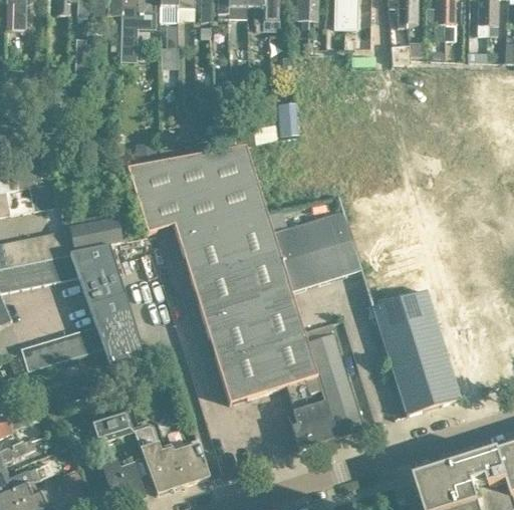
[(6,0),(6,5),(6,30),(25,30),(25,0),(6,0)]
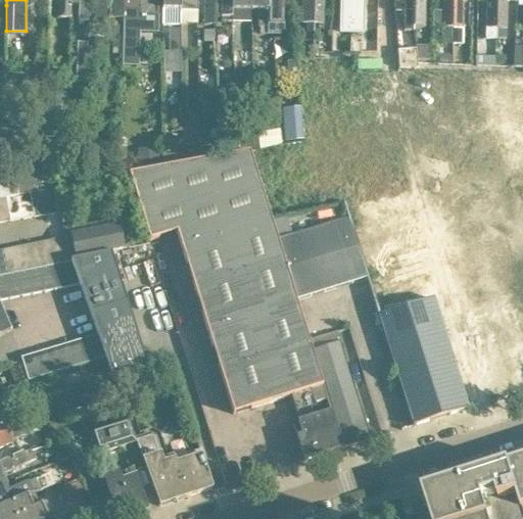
[(59,0),(59,15),(73,15),(73,1),(73,0),(59,0)]
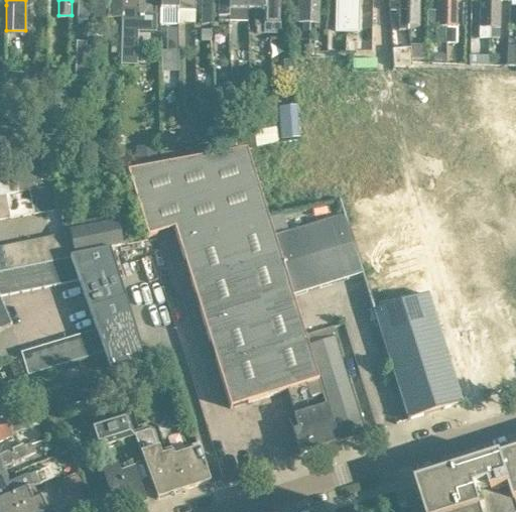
[(72,0),(72,1),(79,1),(78,18),(88,18),(88,0),(72,0)]
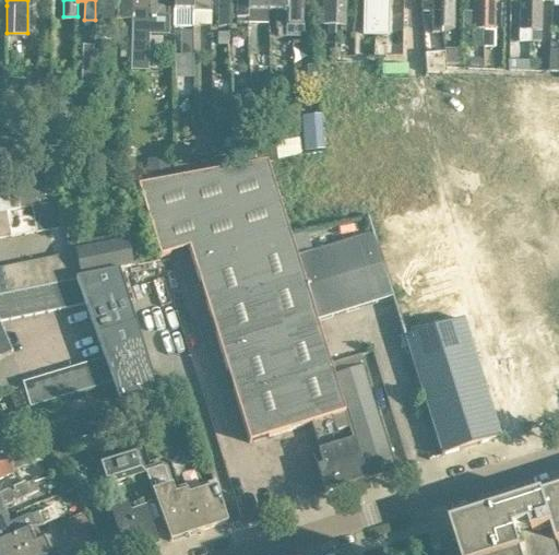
[(100,0),(100,15),(114,15),(114,12),(114,0),(100,0)]
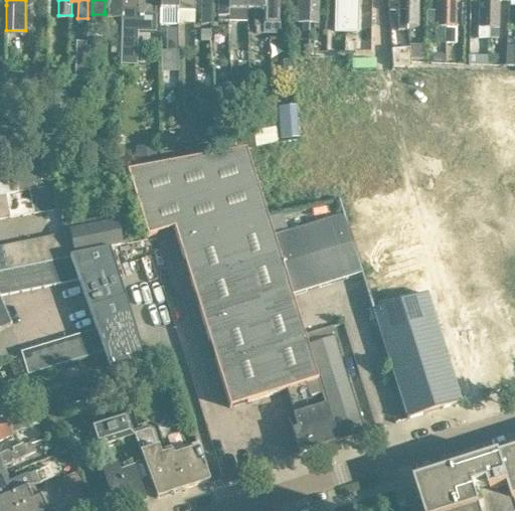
[(111,0),(111,6),(108,6),(108,14),(122,14),(122,0),(111,0)]
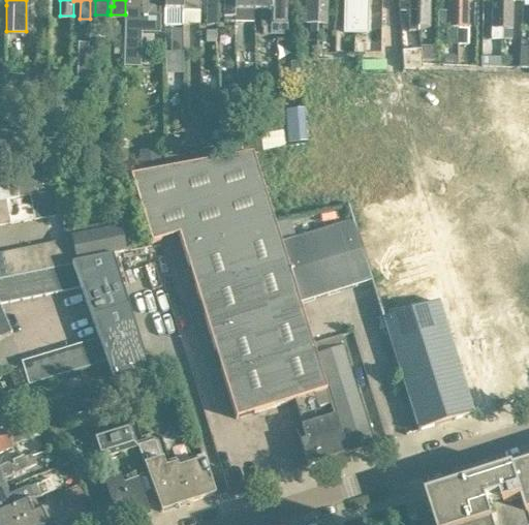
[(125,0),(125,14),(125,19),(143,19),(143,11),(143,0),(125,0)]
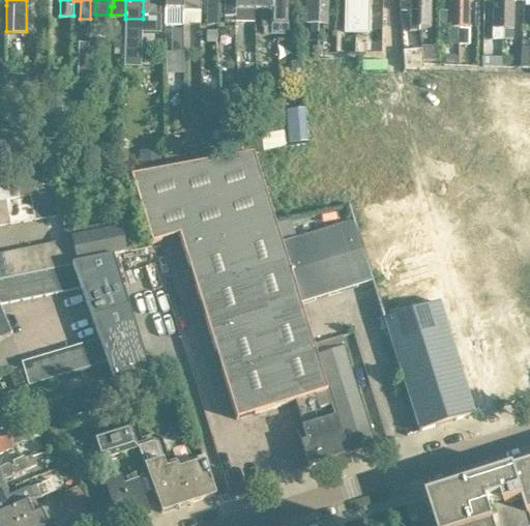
[(143,0),(143,11),(160,11),(160,0),(143,0)]
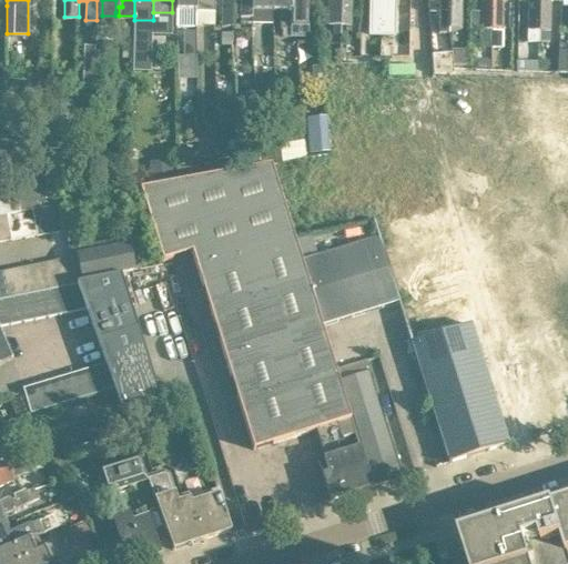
[(175,0),(175,24),(196,24),(196,23),(196,9),(196,0),(175,0)]
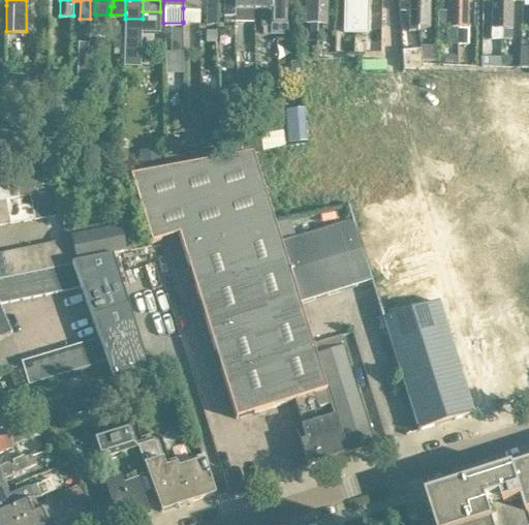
[(183,0),(183,8),(198,8),(197,0),(183,0)]
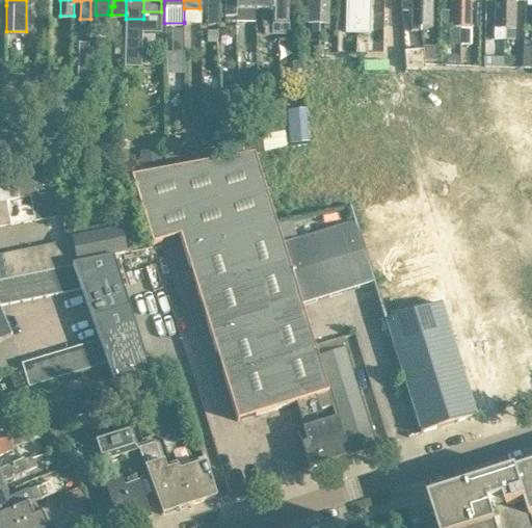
[(207,0),(207,22),(218,23),(219,0),(207,0)]
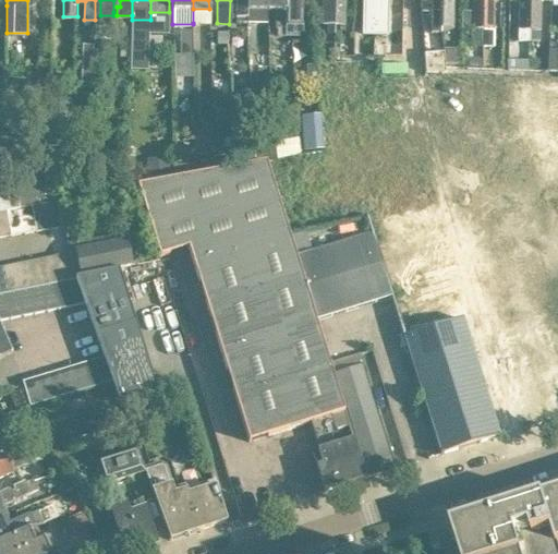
[(235,0),(235,21),(247,21),(247,0),(235,0)]
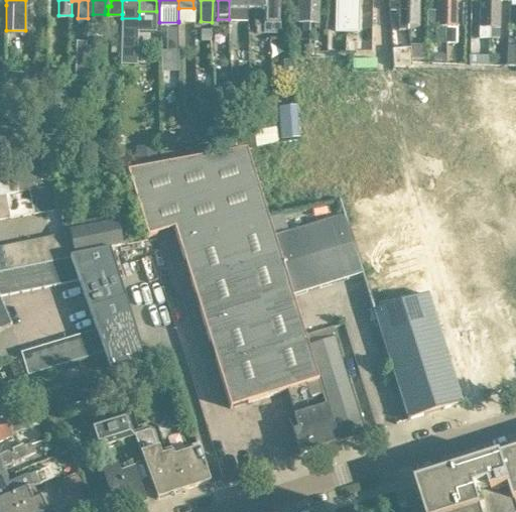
[(229,0),(229,19),(246,19),(246,7),(245,0),(229,0)]
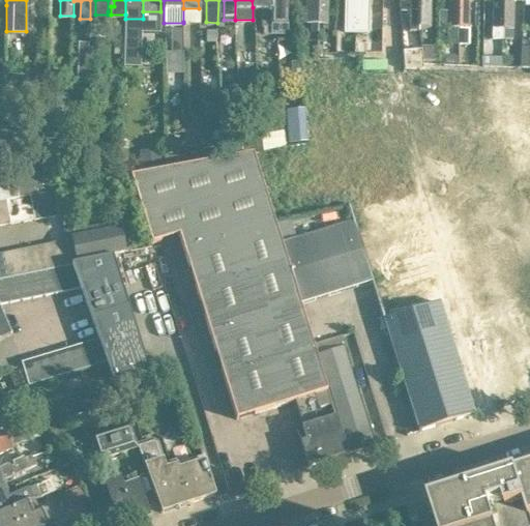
[(252,0),(253,7),(261,8),(261,27),(263,27),(263,32),(271,32),(271,25),(271,21),(271,0),(252,0)]
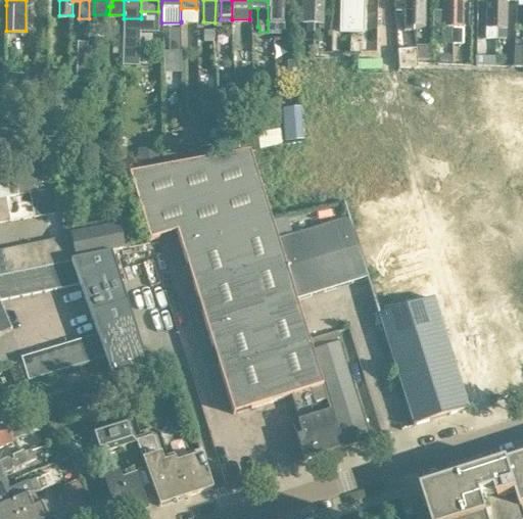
[(268,25),(268,32),(282,32),(283,4),(284,4),(287,0),(268,0),(268,20),(268,25)]
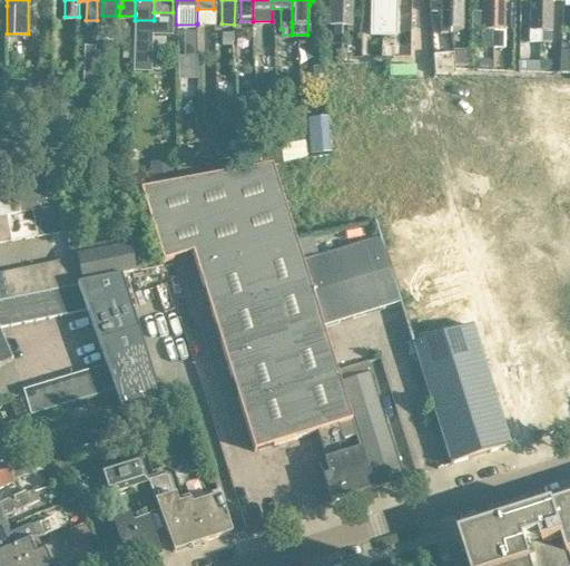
[(331,0),(331,26),(334,26),(334,35),(341,35),(342,27),(342,21),(342,0),(331,0)]
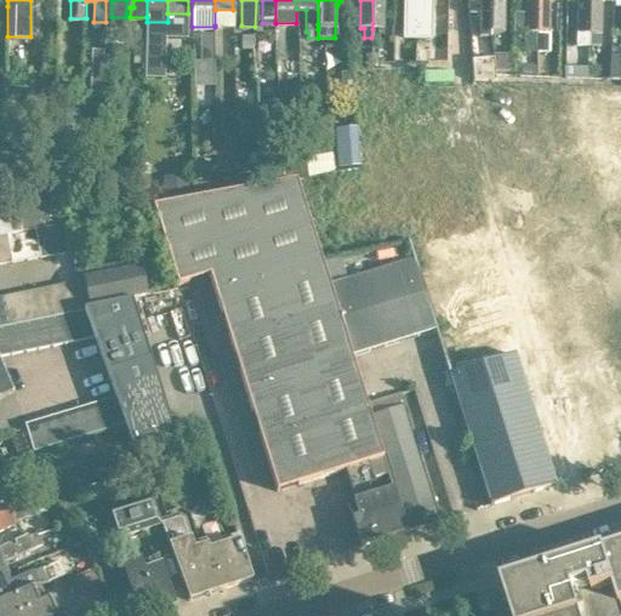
[(372,0),(372,23),(372,29),(377,29),(385,29),(385,0),(372,0)]
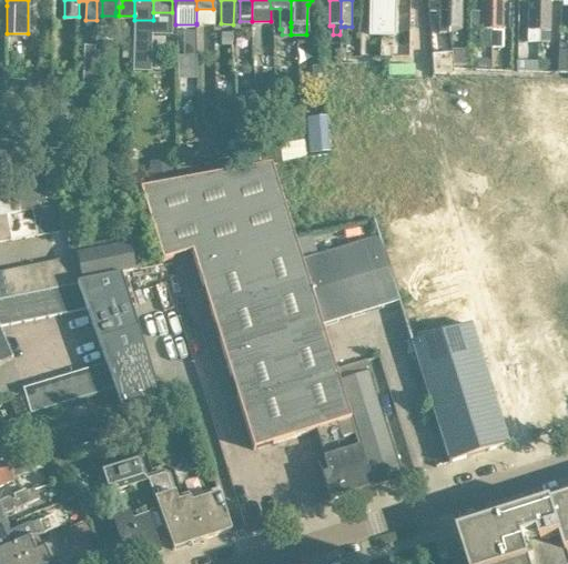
[(369,0),(369,31),(381,32),(382,0),(369,0)]
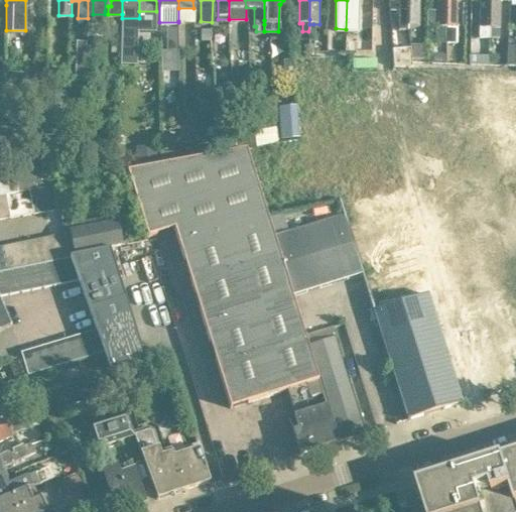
[(347,0),(346,29),(356,29),(357,0),(347,0)]
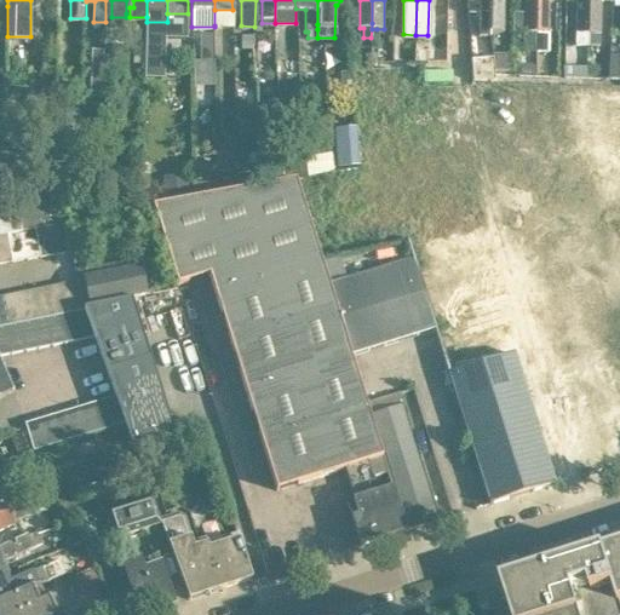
[(492,49),(491,33),(491,0),(466,0),(468,10),(478,11),(478,34),(489,34),(491,49),(492,49)]
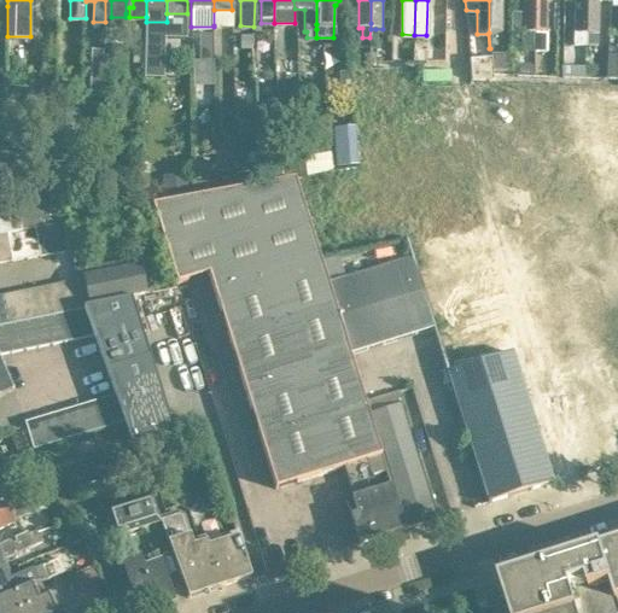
[(489,0),(489,28),(500,28),(501,0),(489,0)]
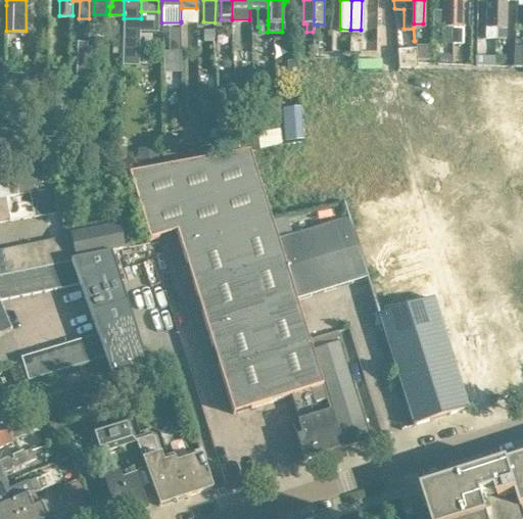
[(453,41),(453,30),(453,0),(443,0),(442,41),(453,41)]
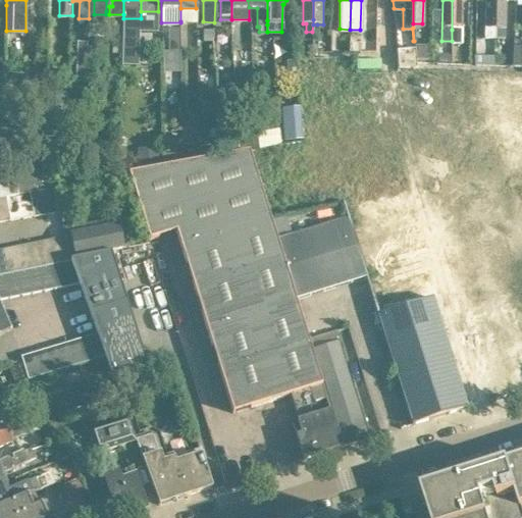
[(452,0),(452,30),(452,41),(461,41),(463,0),(452,0)]
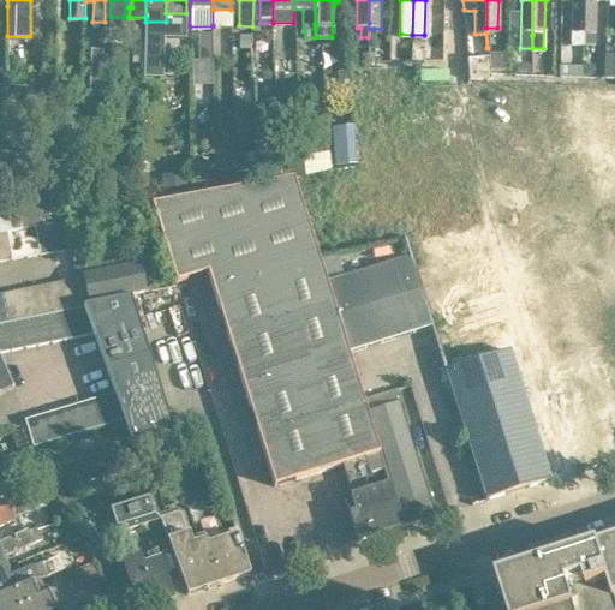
[(573,0),(572,43),(583,43),(584,30),(585,0),(573,0)]
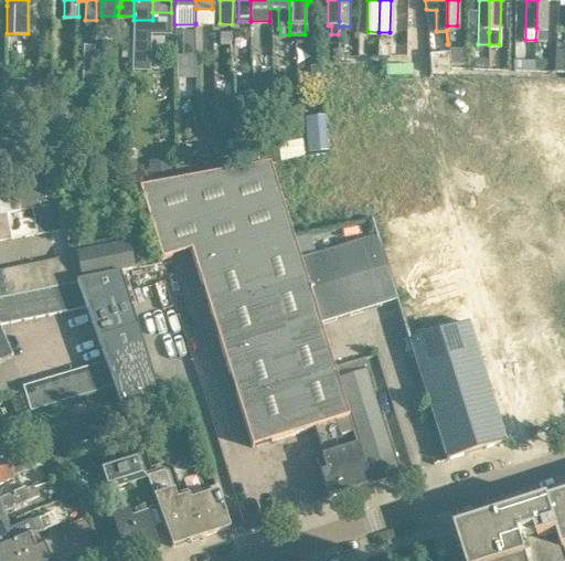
[(537,0),(536,28),(535,40),(546,40),(548,0),(537,0)]
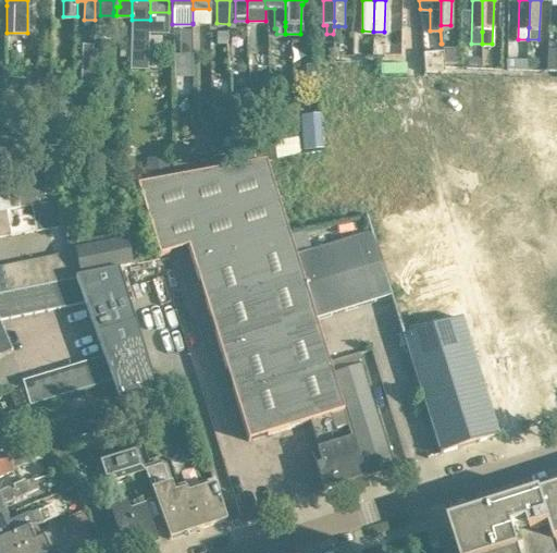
[(94,23),(94,37),(112,37),(112,23),(94,23)]
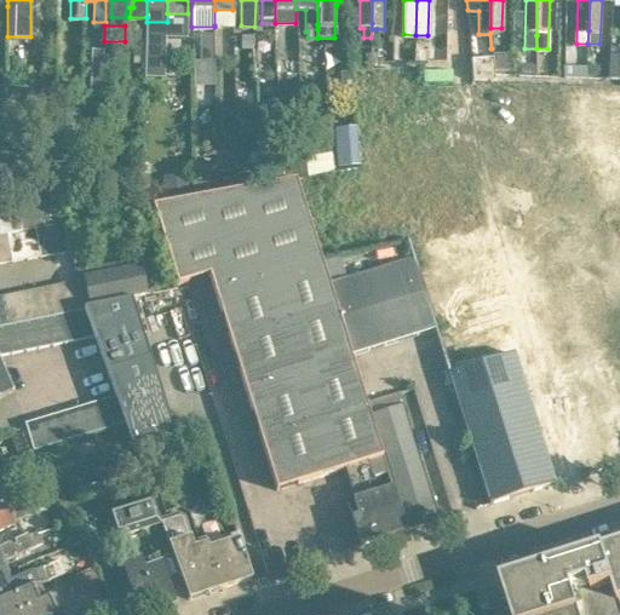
[(133,27),(132,56),(145,56),(147,27),(133,27)]
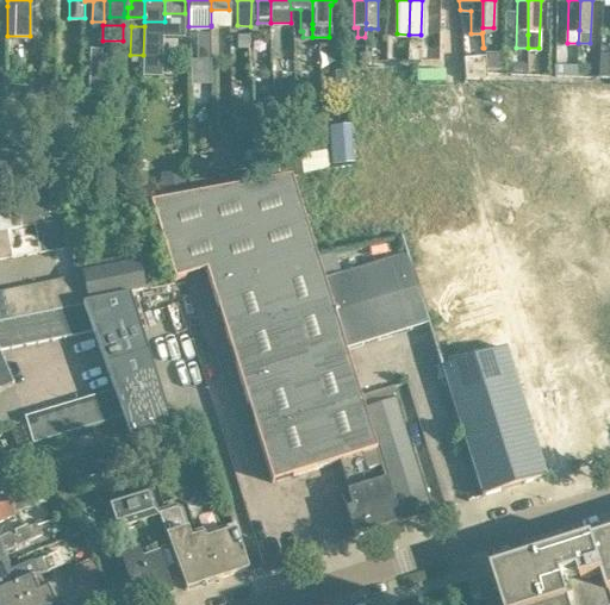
[(210,31),(195,31),(197,57),(210,57),(210,31)]
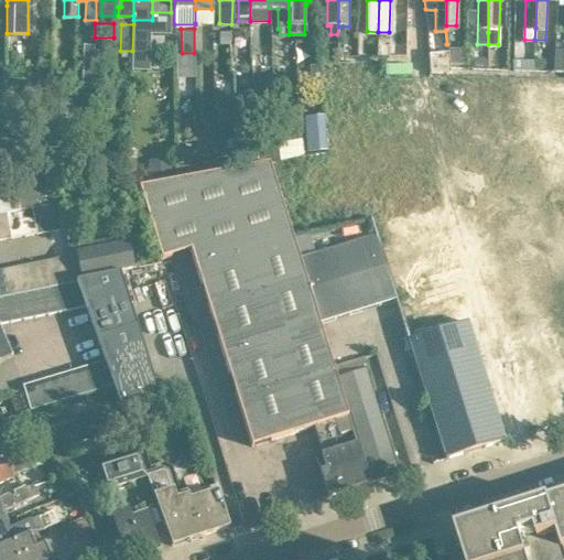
[(229,29),(219,29),(219,41),(229,41),(229,29)]
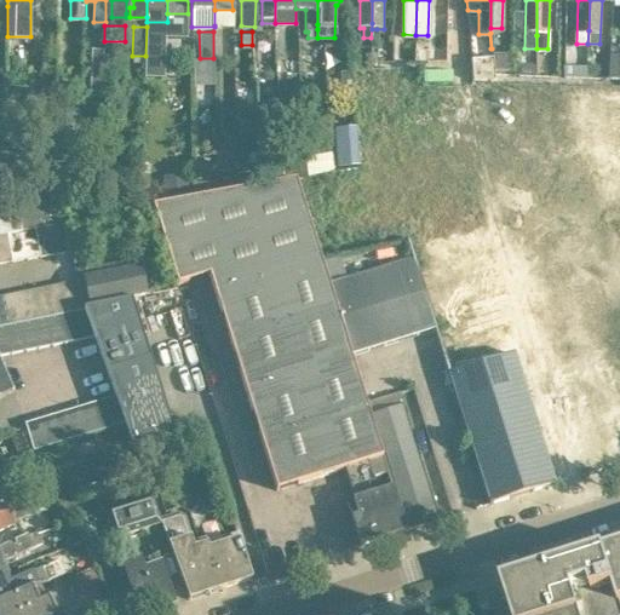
[(93,46),(92,88),(104,90),(105,47),(93,46)]
